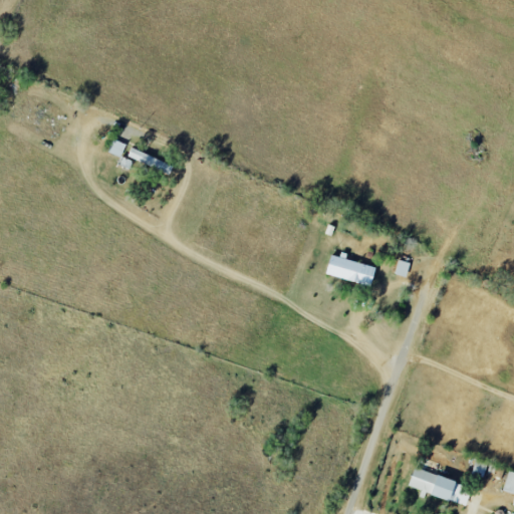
[(125,145),(112,140),(106,153),(119,159),(125,145)]
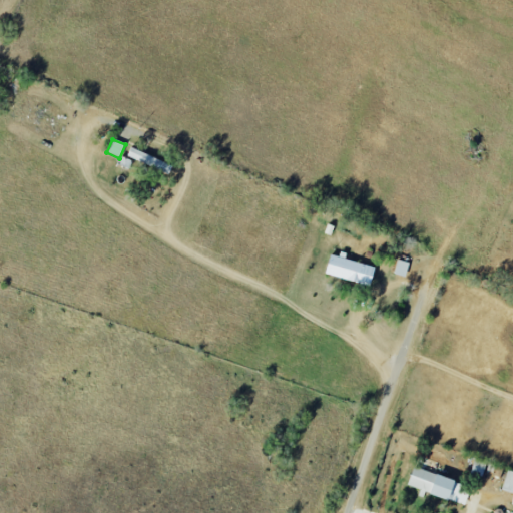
[(169,174),(172,165),(130,148),(126,156),(169,174)]
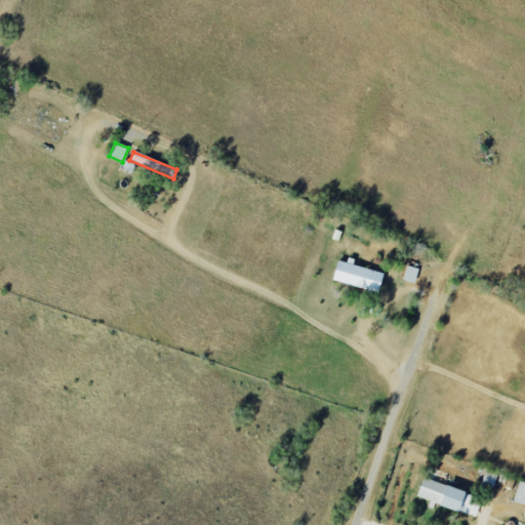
[(332,281),(377,292),(382,273),(337,261),(332,281)]
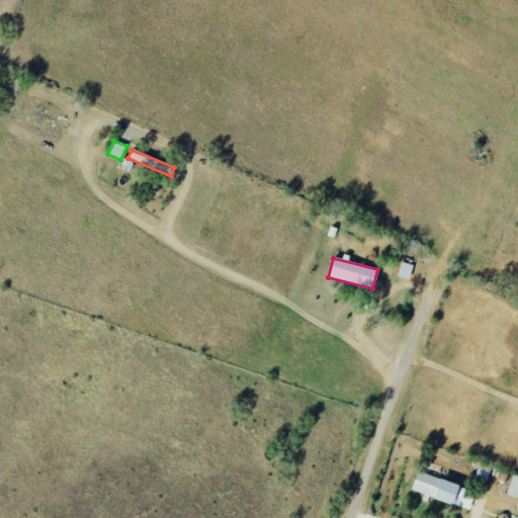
[(413,265),(401,262),(397,276),(409,280),(413,265)]
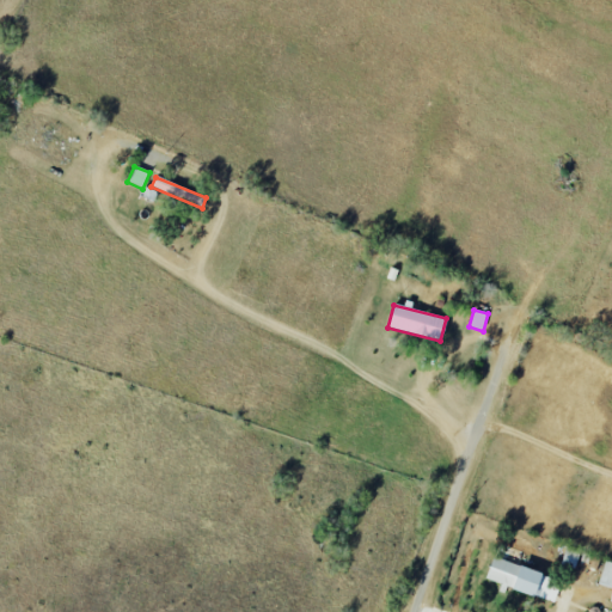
[(550,576),(519,567),(524,550),(510,546),(506,561),(493,557),(485,581),(554,601),(557,591),(546,587),(550,576)]
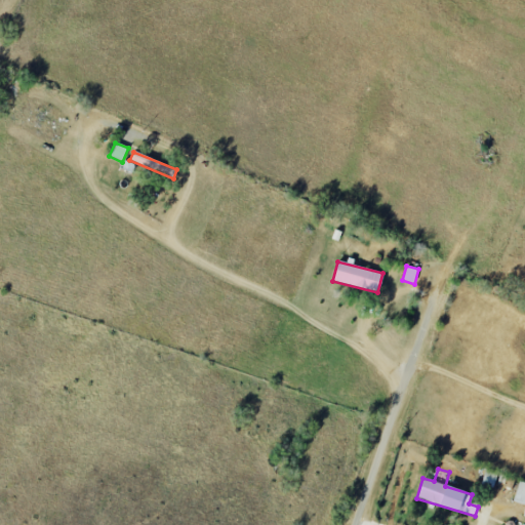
All buildings are outlined.
